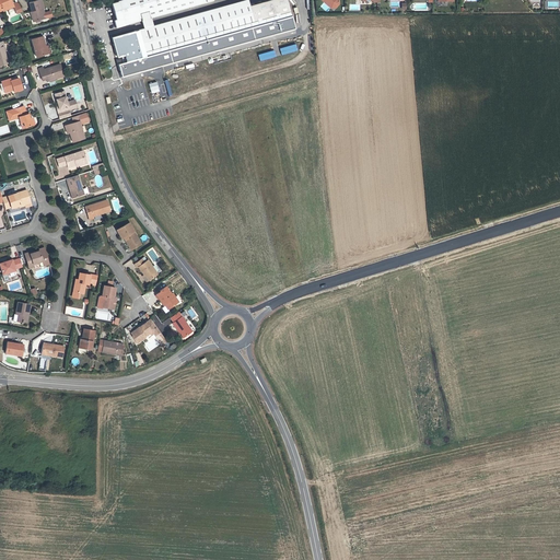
[(2,8),(12,3),(11,0),(0,0),(0,11),(3,10),(2,8)]
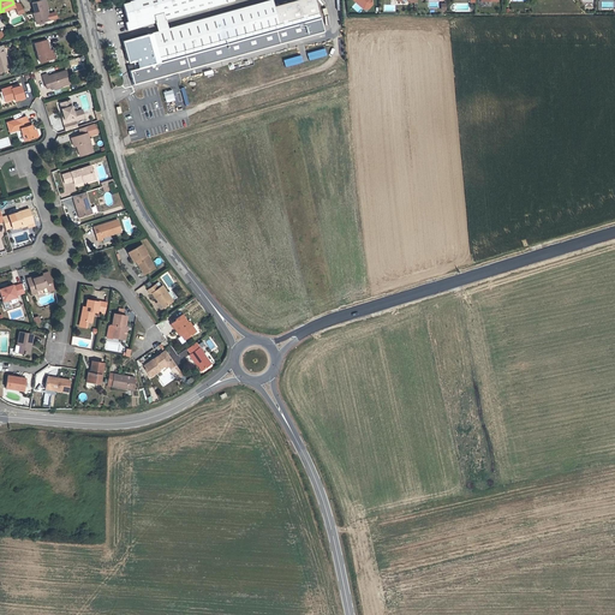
[(47,10),(48,10),(45,0),(42,0),(33,4),(35,13),(36,16),(34,16),(36,24),(40,23),(45,22),(48,21),(47,16),(48,15),(47,10)]
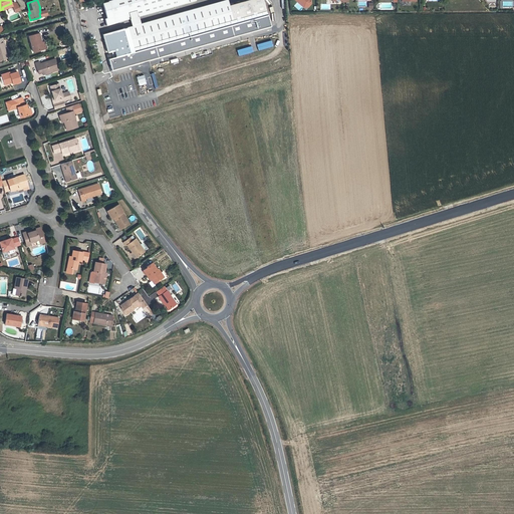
[(196,0),(114,0),(102,3),(106,18),(104,19),(106,25),(131,19),(139,16),(196,0)]
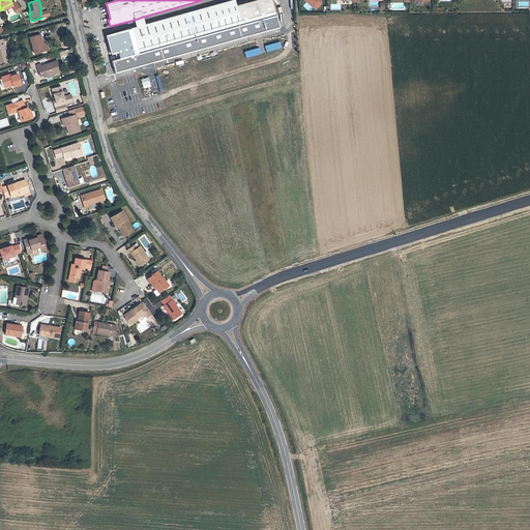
[(115,74),(281,27),(272,0),(255,0),(237,5),(236,0),(234,0),(145,25),(137,27),(113,33),(114,37),(116,36),(118,46),(108,49),(115,74)]
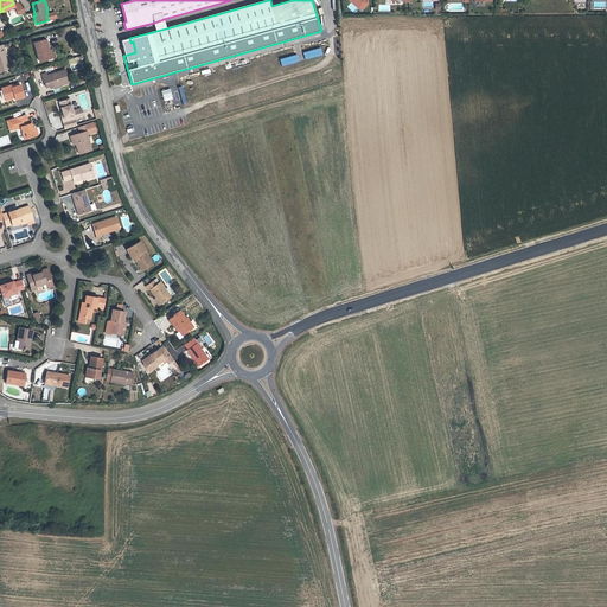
[(24,12),(19,2),(14,5),(18,14),(24,12)]
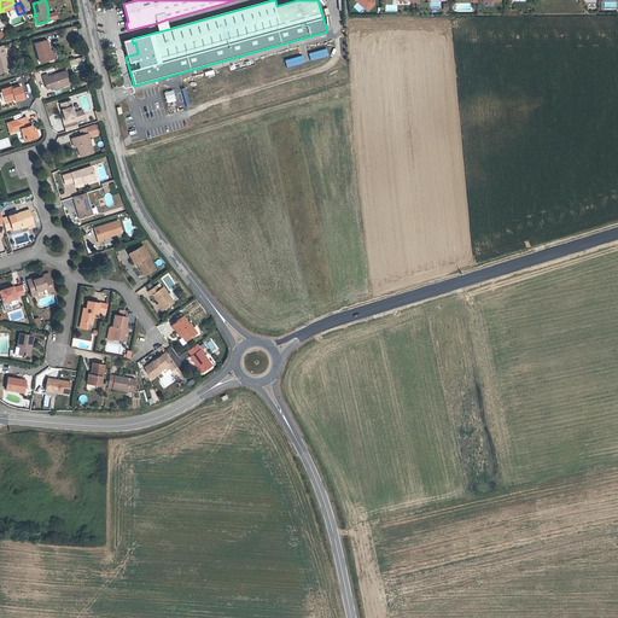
[(168,23),(167,19),(157,23),(158,25),(159,31),(169,29),(168,23)]
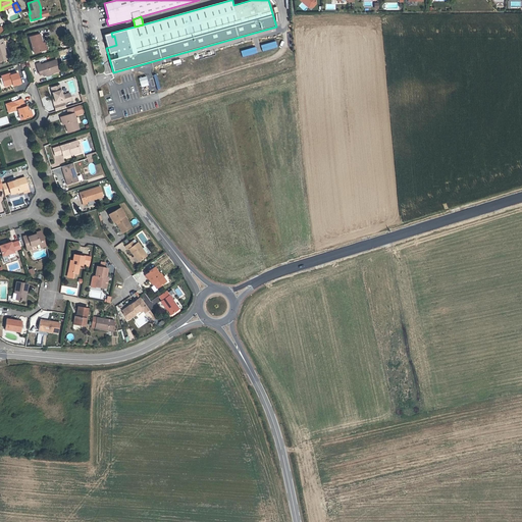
[(44,50),(40,34),(30,37),(34,53),(44,50)]
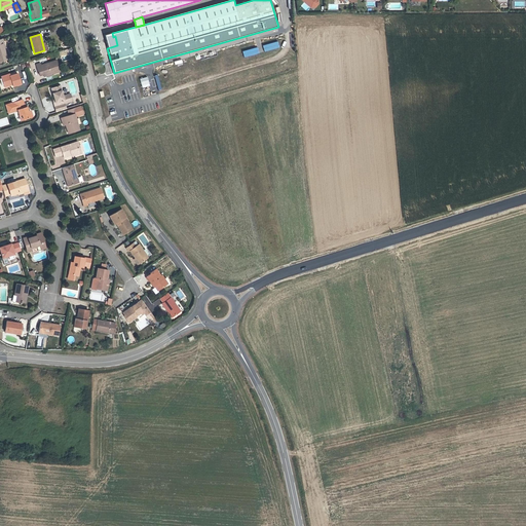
[(60,71),(57,61),(41,66),(40,64),(36,65),(40,75),(43,74),(44,76),(46,76),(52,74),(60,71)]
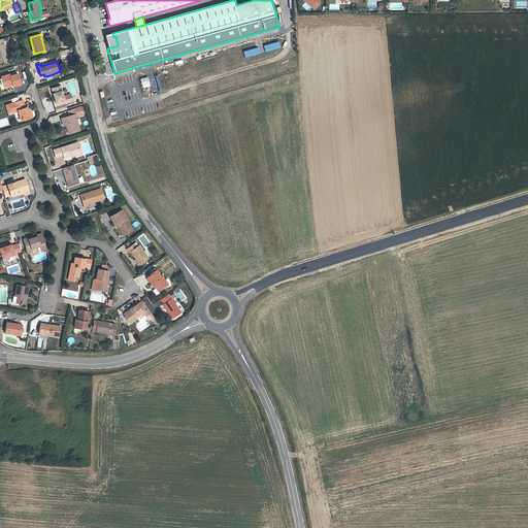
[(21,84),(18,73),(10,76),(9,74),(1,77),(4,88),(12,85),(13,87),(21,84)]
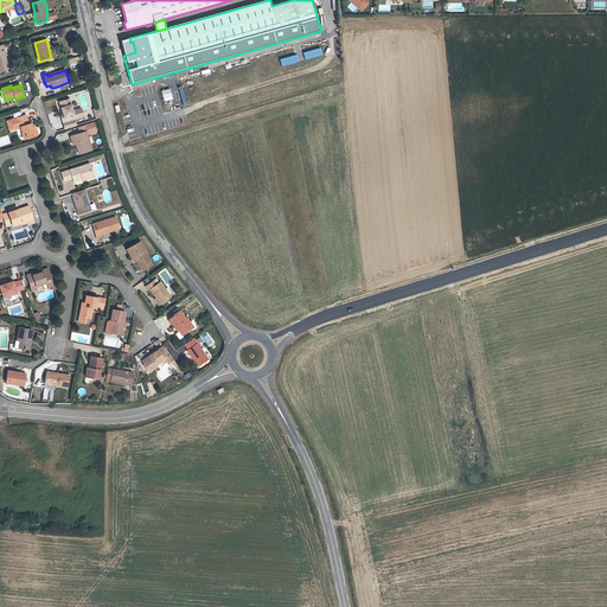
[(83,116),(81,108),(72,110),(69,98),(61,101),(62,107),(61,108),(63,114),(64,117),(62,119),(64,129),(76,126),(75,120),(83,116)]
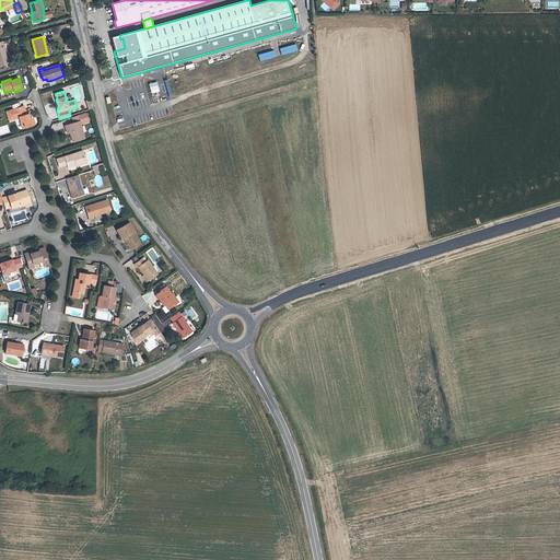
[(30,118),(28,114),(26,115),(23,106),(6,112),(9,120),(19,117),(21,123),(23,121),(25,127),(34,124),(32,118),(30,118)]
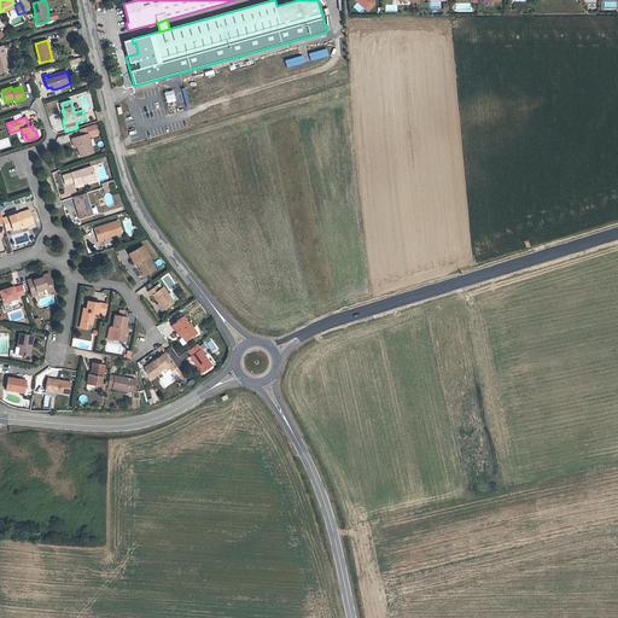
[(93,153),(88,138),(98,134),(94,124),(80,129),(81,135),(74,138),(77,146),(81,157),(93,153)]
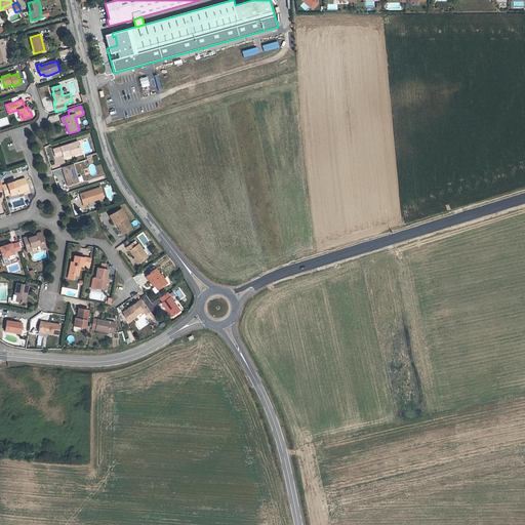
[(81,153),(79,147),(76,147),(75,143),(71,144),(71,145),(69,146),(68,145),(53,150),(55,157),(63,154),(64,157),(71,154),(75,153),(75,155),(81,153)]
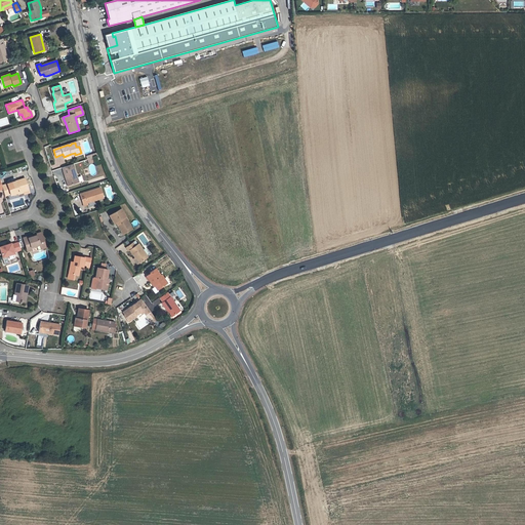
[(79,183),(73,164),(62,167),(68,186),(79,183)]
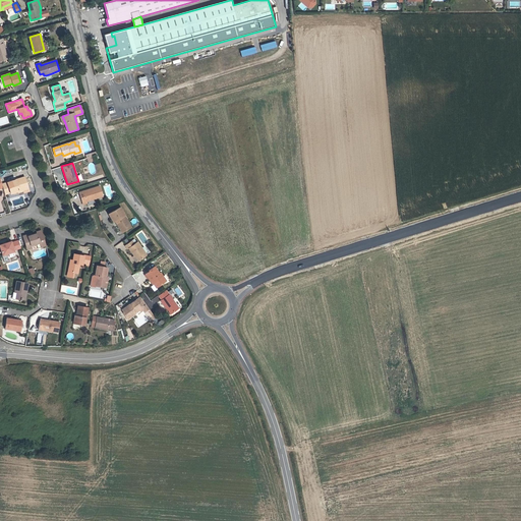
[(24,176),(1,183),(3,187),(5,195),(17,191),(18,193),(23,191),(23,193),(30,191),(24,176)]
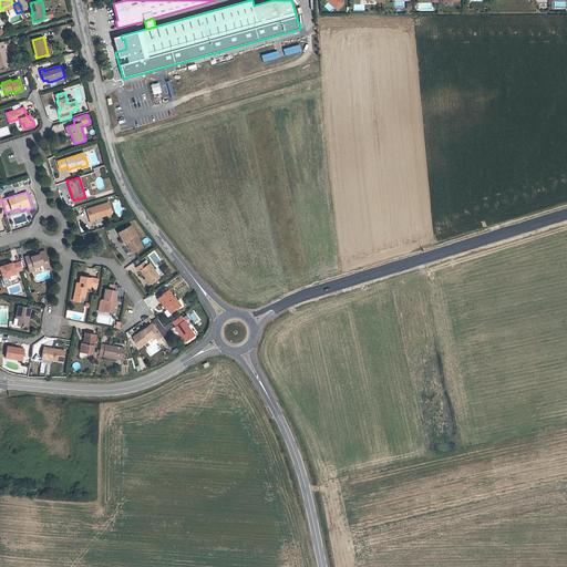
[(112,214),(109,203),(86,209),(90,223),(94,220),(94,219),(112,214)]
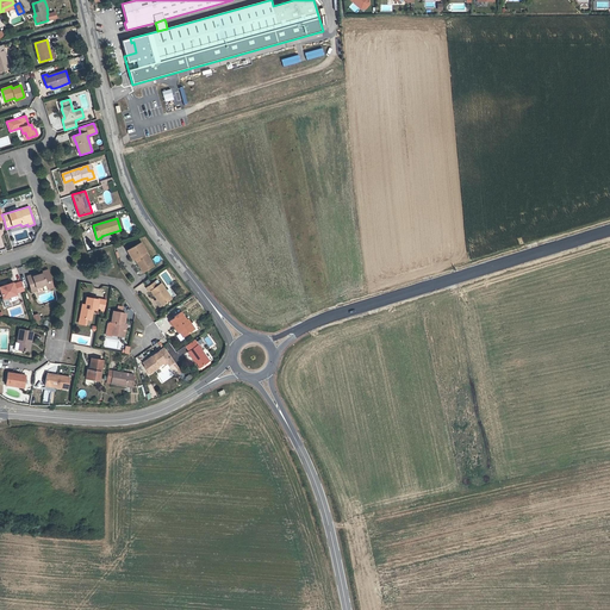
[(150,263),(151,262),(145,253),(147,251),(141,242),(126,250),(132,260),(135,259),(136,257),(137,261),(137,262),(143,273),(149,269),(150,263)]
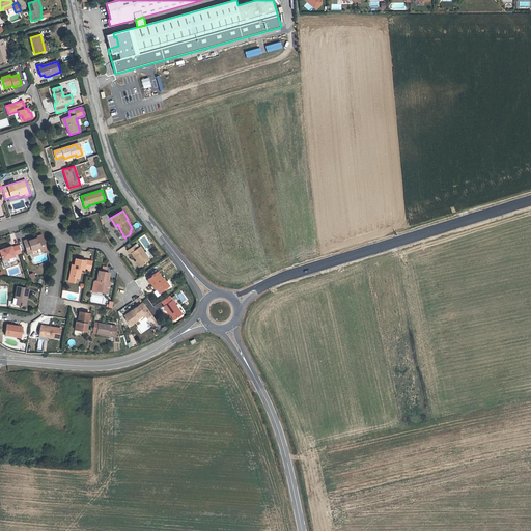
[(46,246),(42,234),(36,236),(37,238),(32,240),(28,241),(28,240),(23,241),(27,254),(32,252),(31,250),(40,247),(46,246)]
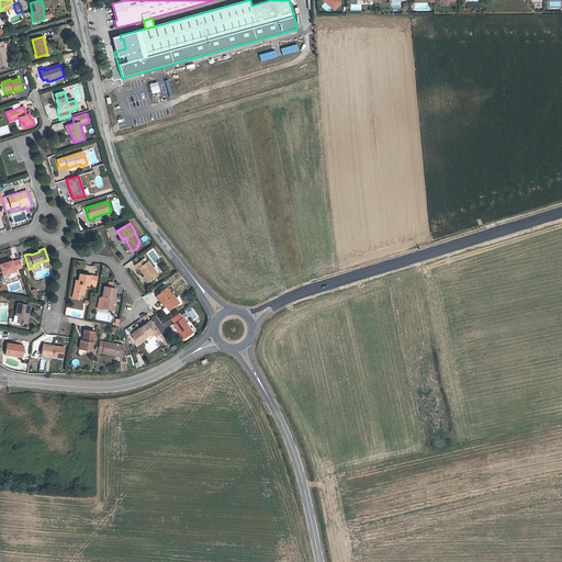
[(14,270),(22,267),(20,259),(12,262),(11,260),(0,263),(0,268),(2,274),(1,276),(4,283),(9,281),(7,274),(14,271),(14,270)]
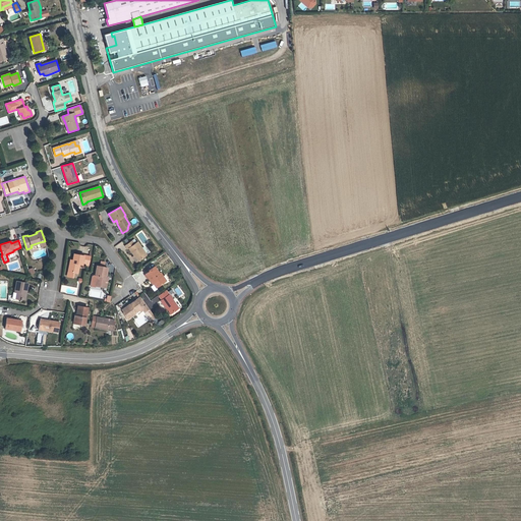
[(147,255),(137,242),(136,243),(134,244),(132,241),(125,245),(127,249),(129,248),(134,255),(138,262),(147,255)]
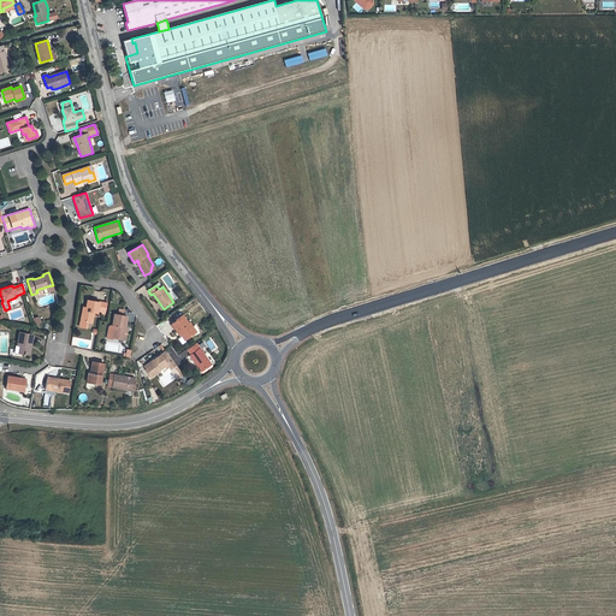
[(105,315),(107,303),(87,300),(86,308),(84,313),(82,313),(81,321),(87,323),(92,324),(94,313),(105,315)]
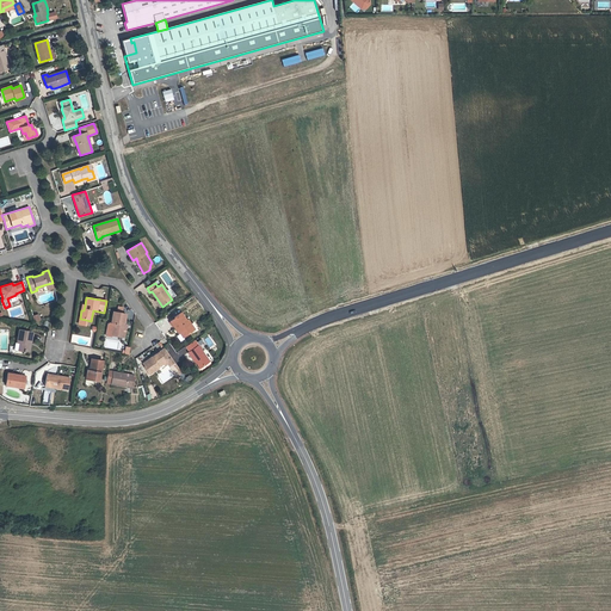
[(124,325),(125,314),(122,313),(123,308),(118,307),(117,313),(113,312),(111,322),(113,323),(111,333),(111,335),(124,338),(125,325),(124,325)]
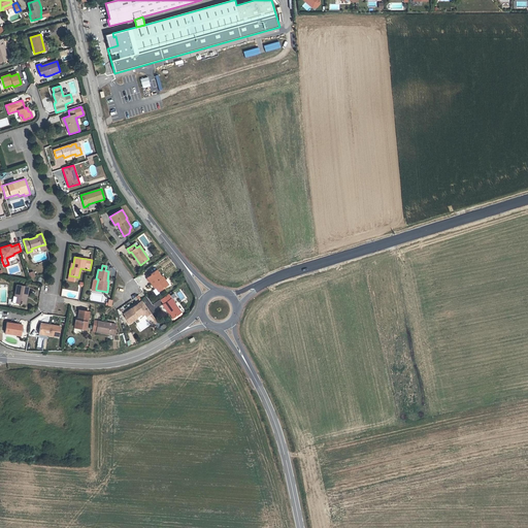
[(164,279),(162,276),(161,277),(156,270),(151,274),(151,275),(146,277),(152,285),(153,284),(158,291),(166,285),(168,287),(171,285),(166,278),(164,279)]
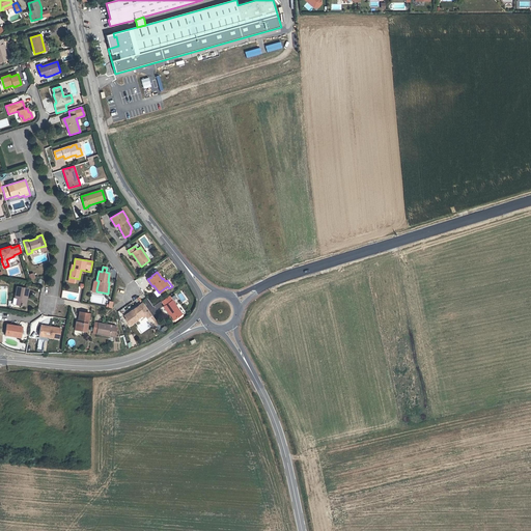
[(25,305),(28,288),(17,286),(15,298),(17,298),(16,304),(22,305),(25,305)]
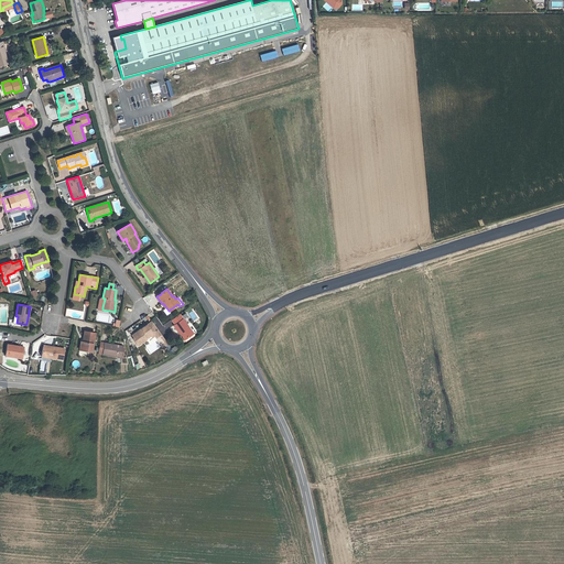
[(193,334),(180,314),(171,320),(175,325),(174,325),(184,340),(193,334)]
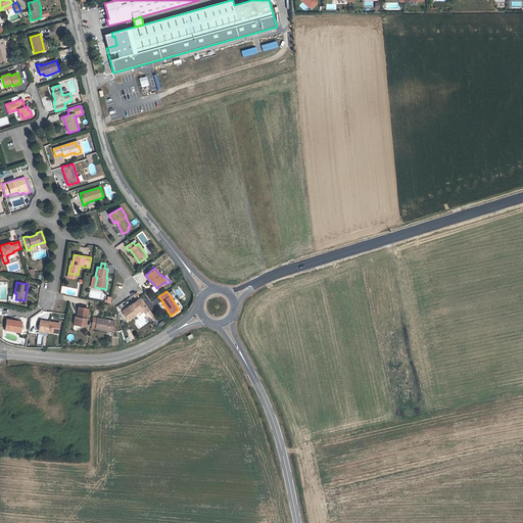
[(149,311),(141,298),(123,312),(124,314),(124,315),(128,321),(136,315),(135,315),(139,312),(141,314),(143,312),(145,314),(149,311)]
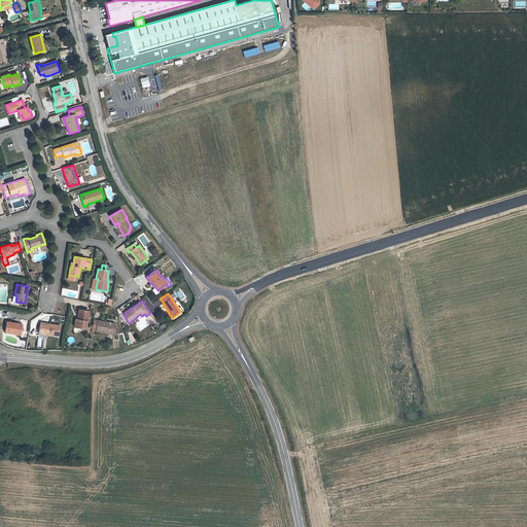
[(88,322),(90,312),(79,310),(77,320),(75,319),(74,325),(80,326),(79,328),(85,328),(86,321),(88,322)]
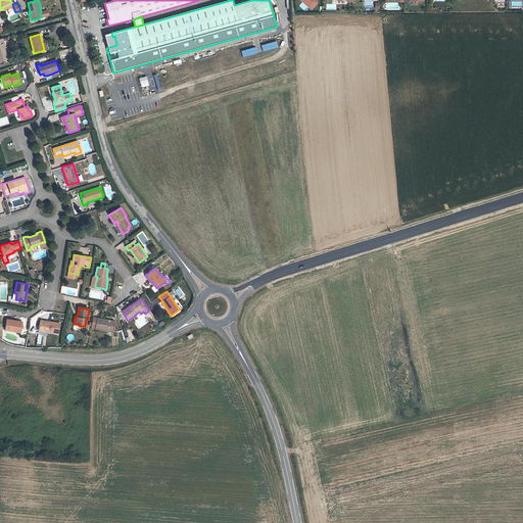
[(112,332),(114,321),(93,318),(92,323),(91,326),(95,327),(95,329),(112,332)]
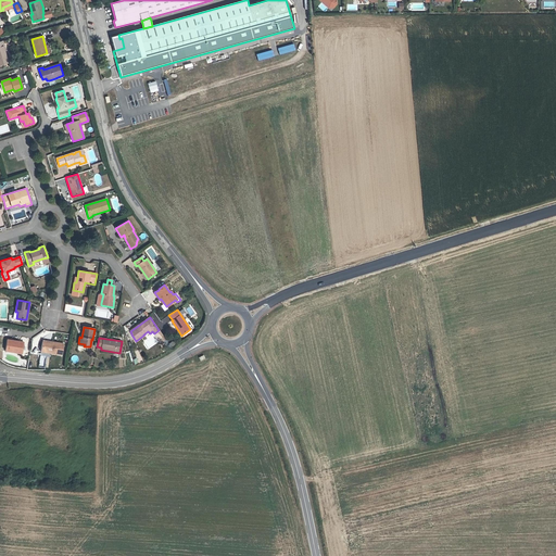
[(22,353),(23,342),(7,339),(5,351),(22,353)]
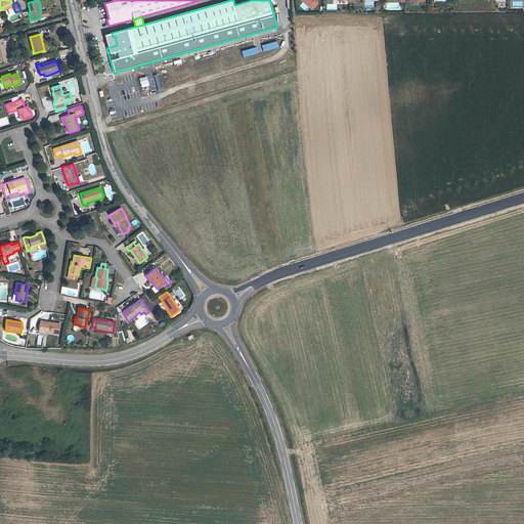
[(58,335),(59,323),(48,322),(48,323),(40,322),(39,332),(58,335)]
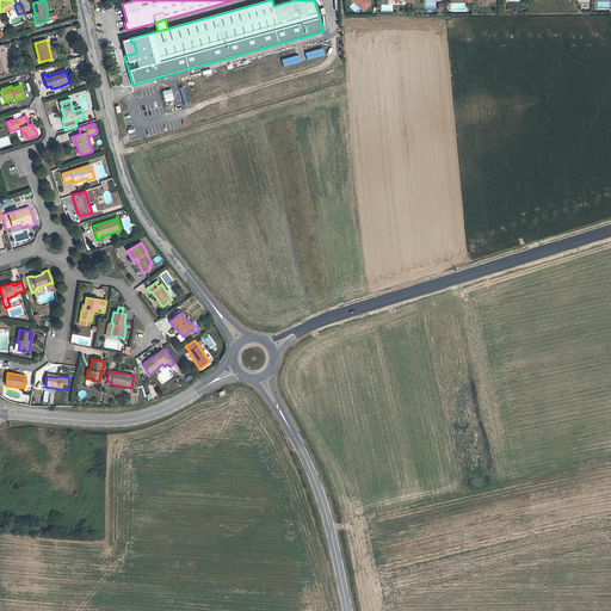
All buildings are outlined.
